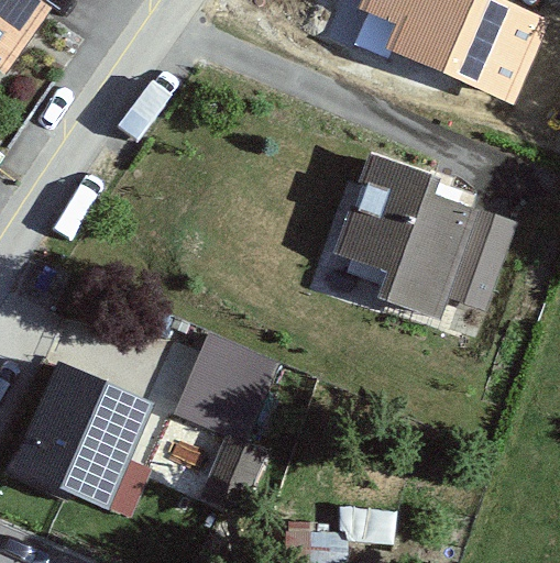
[(0,0),(0,63),(18,76),(66,6),(57,0),(0,0)]
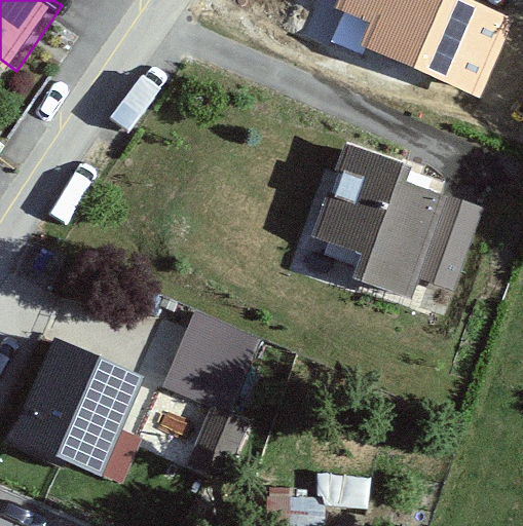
[(513,22),(461,0),(345,0),(341,10),(372,23),(362,47),(481,97),(513,22)]
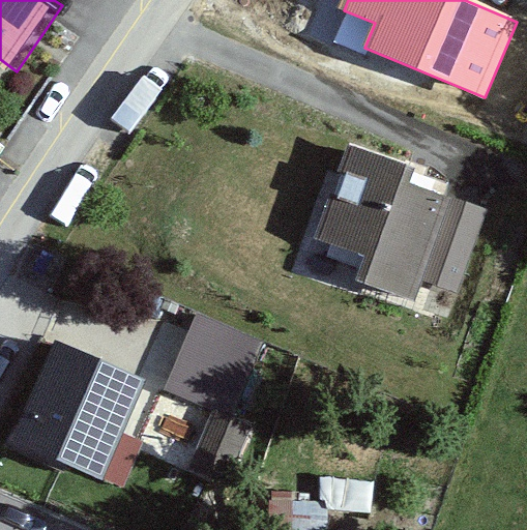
[(485,209),(421,185),(429,166),(349,137),(312,235),(377,260),(368,285),(445,314),(485,209)]
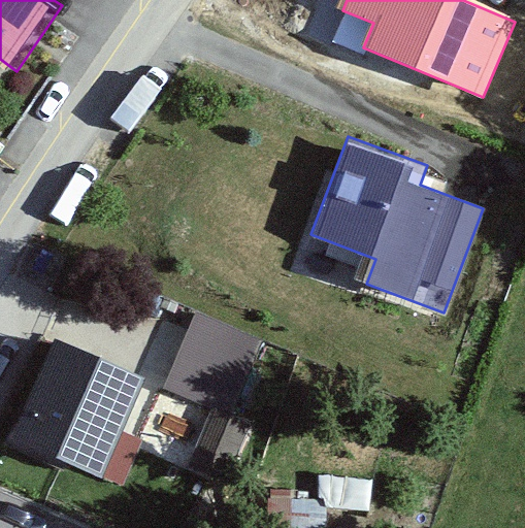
[(247,348),(164,321),(146,374),(229,401),(247,348)]
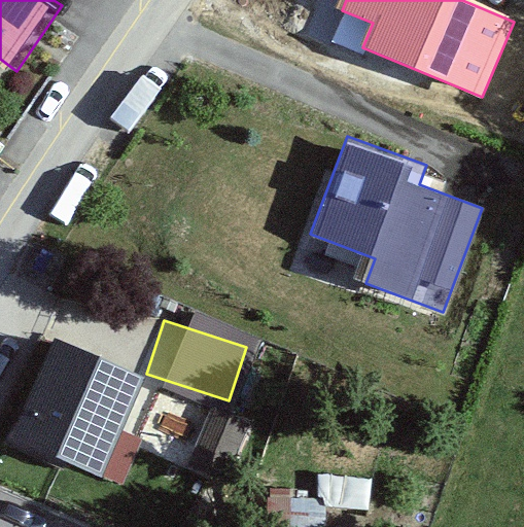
[(108,477),(144,378),(57,346),(21,446),(108,477)]
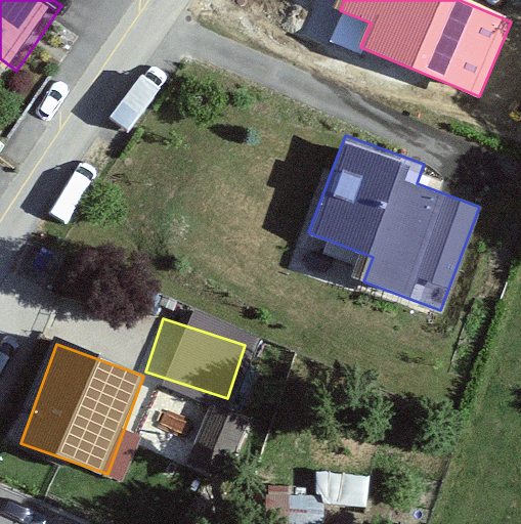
[(135,435),(209,469),(231,418),(158,385),(135,435)]
